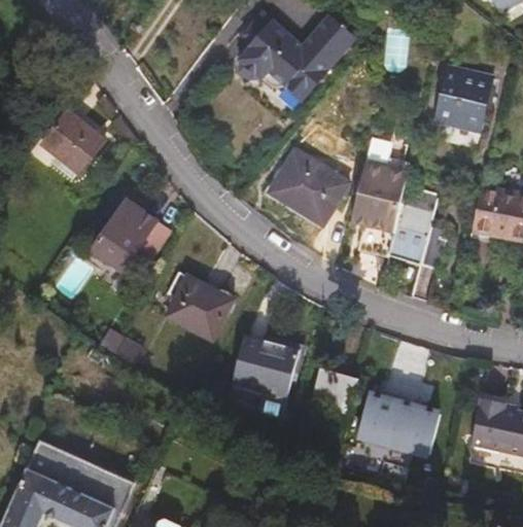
[(492,0),(500,13),(521,0),(492,0)]
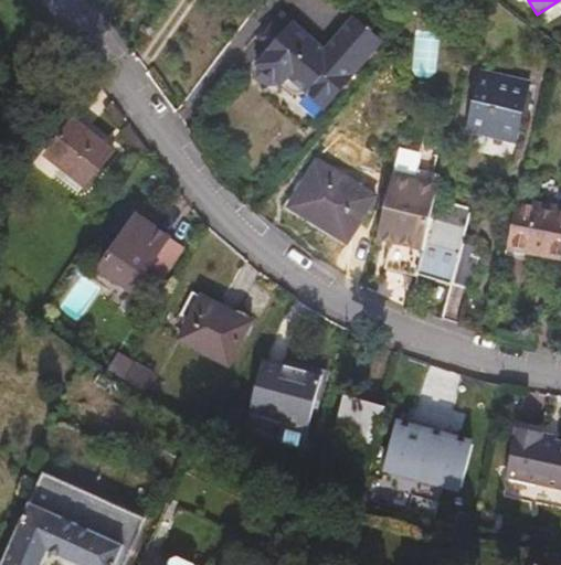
[(258,75),(268,84),(281,83),(294,93),(306,92),(324,107),(382,40),(355,16),(325,49),(282,12),(261,35),(273,44),(257,62),(258,75)]
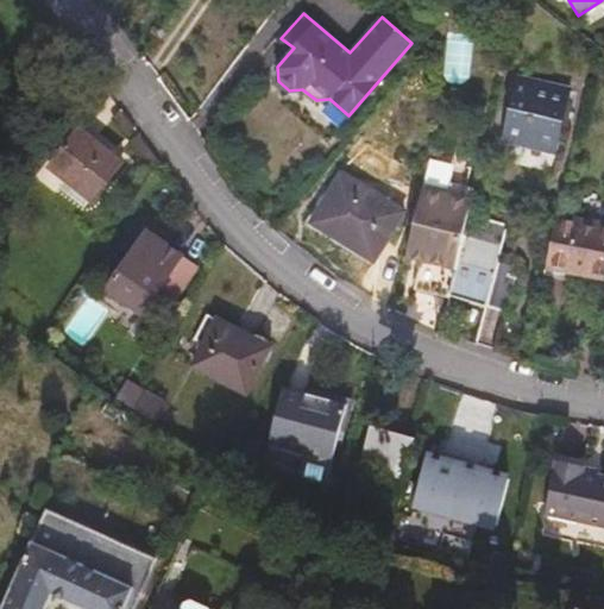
[(554,154),(570,90),(516,77),(501,140),(554,154)]
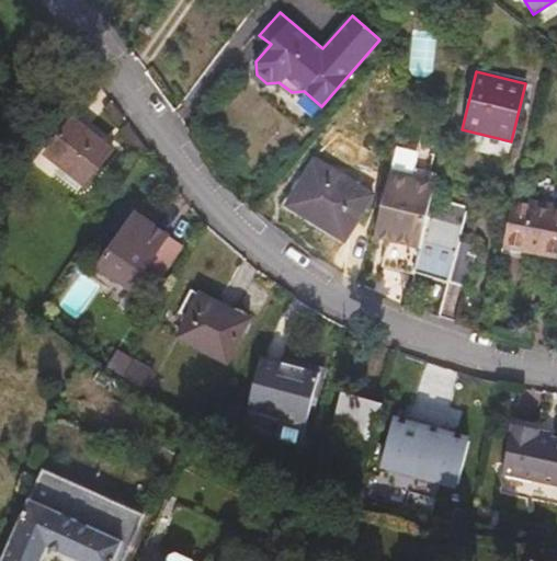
[(83,184),(110,148),(70,117),(44,153),(83,184)]
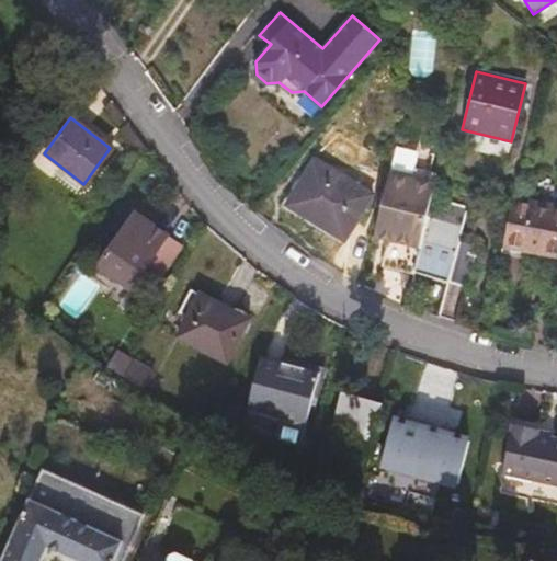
[(371,195),(314,160),(286,204),(344,239),(371,195)]
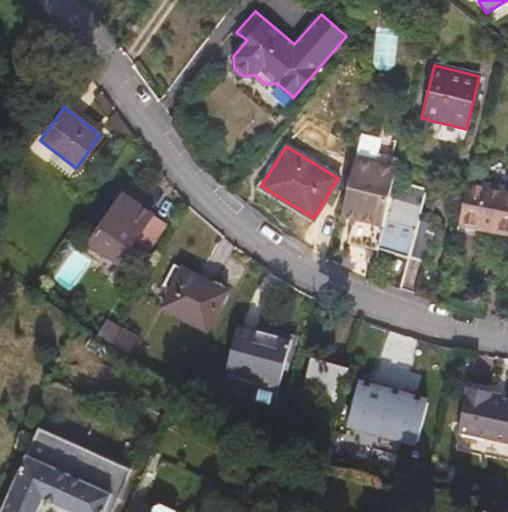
[(354,156),(340,215),(352,218),(346,242),(374,249),(382,219),(388,198),(398,158),(381,153),(379,163),(354,156)]
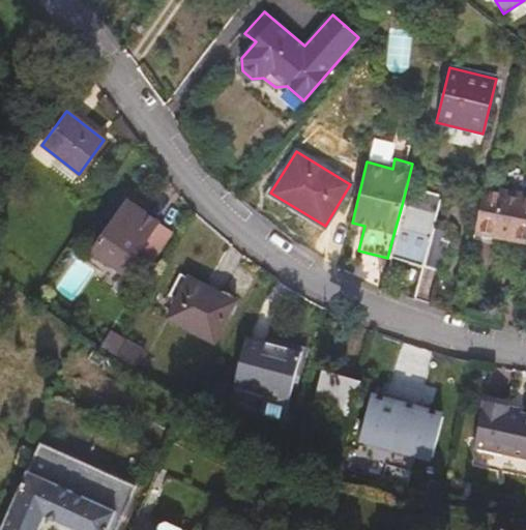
[(525,194),(484,186),(474,233),(495,236),(497,230),(525,234),(525,194)]
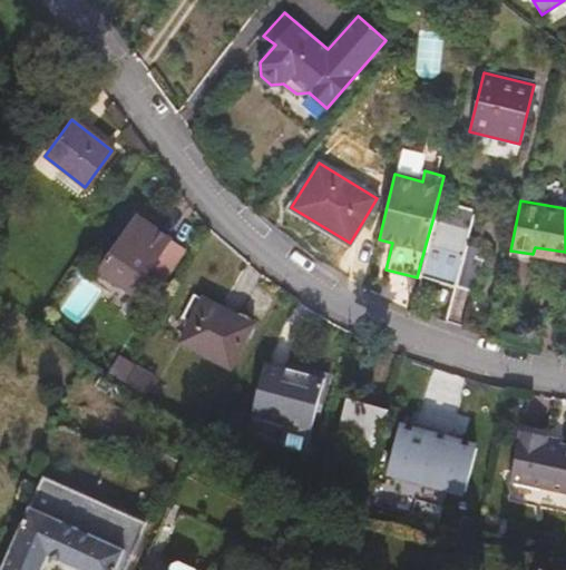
[(182,247),(135,215),(98,268),(130,293),(145,272),(158,281),(182,247)]
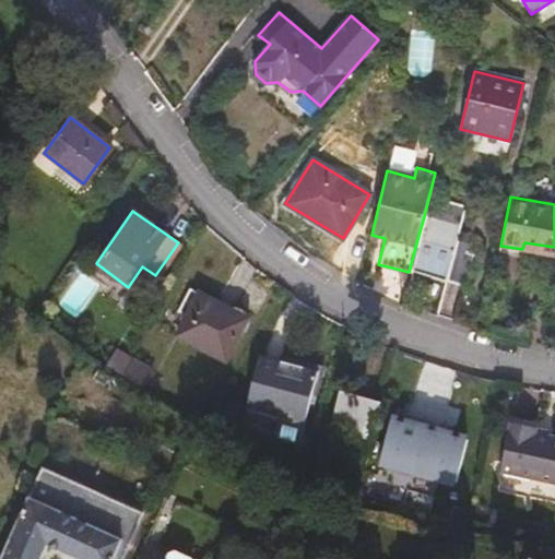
[(426,274),(444,280),(452,251),(460,226),(424,216),(417,239),(425,241),(417,265),(427,269),(426,274)]
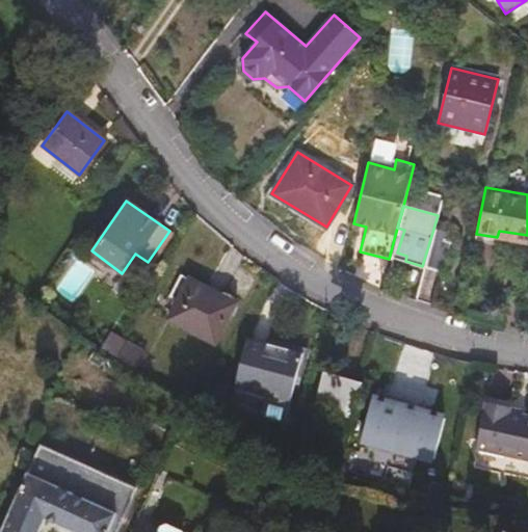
[(430,239),(422,266),(440,271),(448,244),(430,239)]
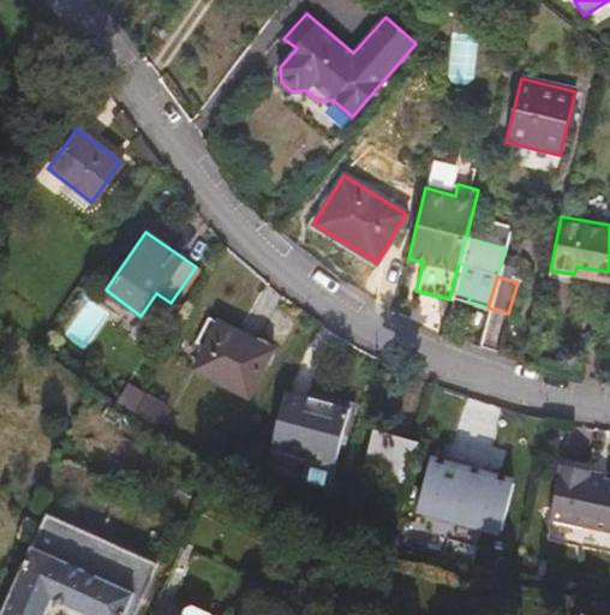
[(269,351),(216,322),(193,366),(245,395),(269,351)]
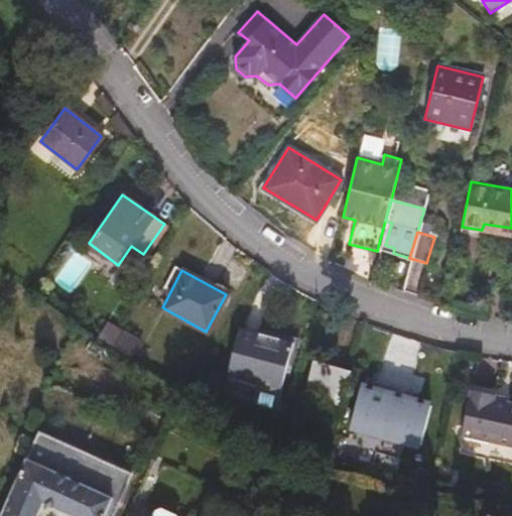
[(274,403),(291,342),(238,327),(225,374),(257,382),(253,397),(256,402),(269,406),(274,403)]
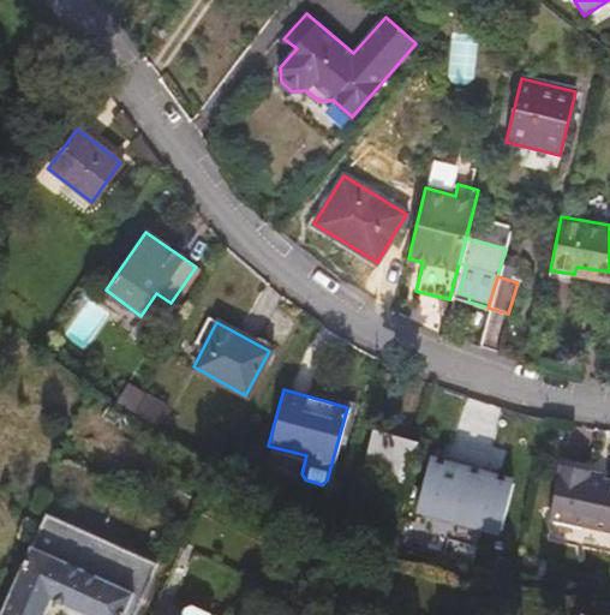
[(127,394),(120,407),(132,416),(132,415),(139,400),(127,394)]
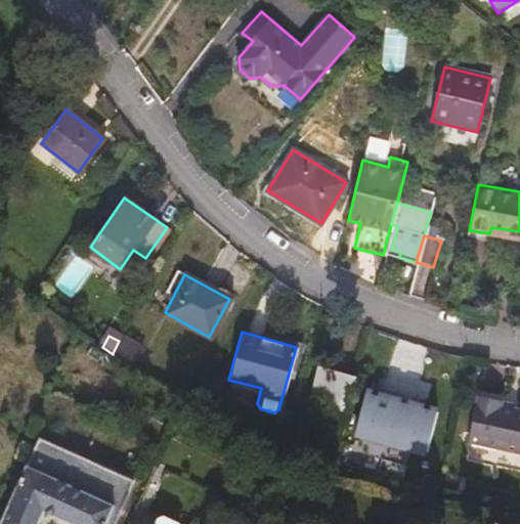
[(121,339),(119,341),(113,353),(132,363),(139,349),(121,339)]
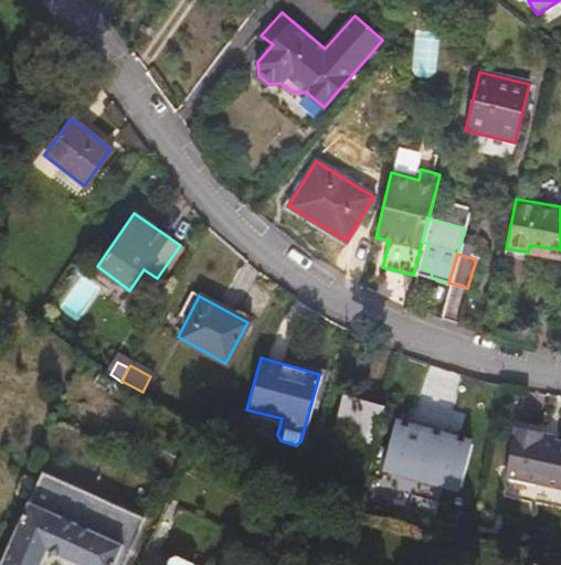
[(334,429),(372,440),(381,406),(342,395),(334,429)]
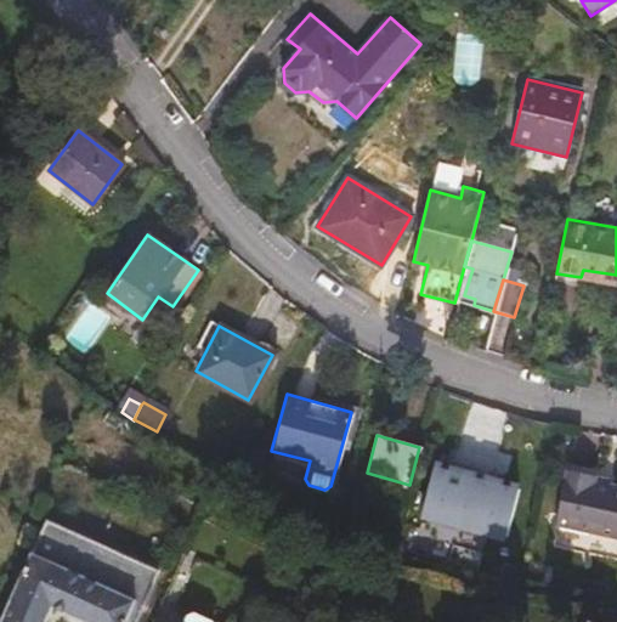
[(493,469),(436,453),(420,512),(477,527),(493,469)]
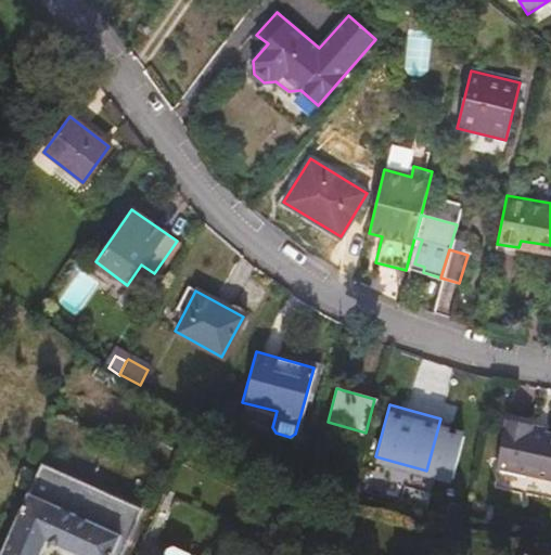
[(550,435),(541,433),(527,429),(528,426),(528,424),(503,420),(492,467),(550,480),(550,435)]
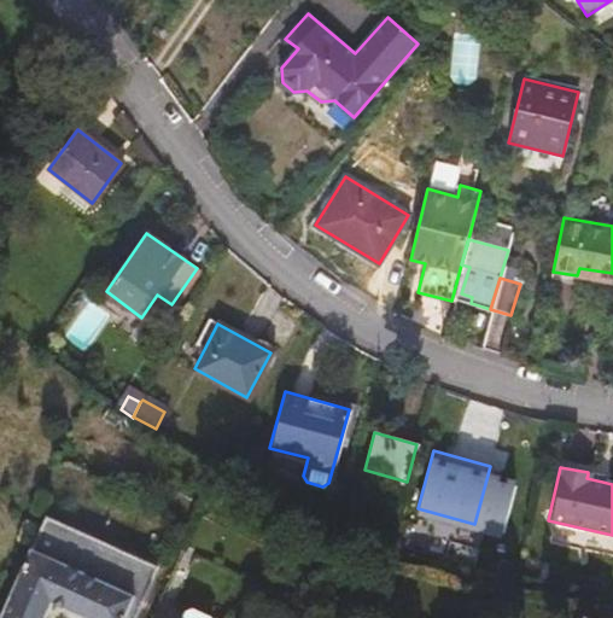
[(132,617),(156,566),(45,516),(0,612),(0,617),(44,617),(52,599),(92,617),(132,617)]
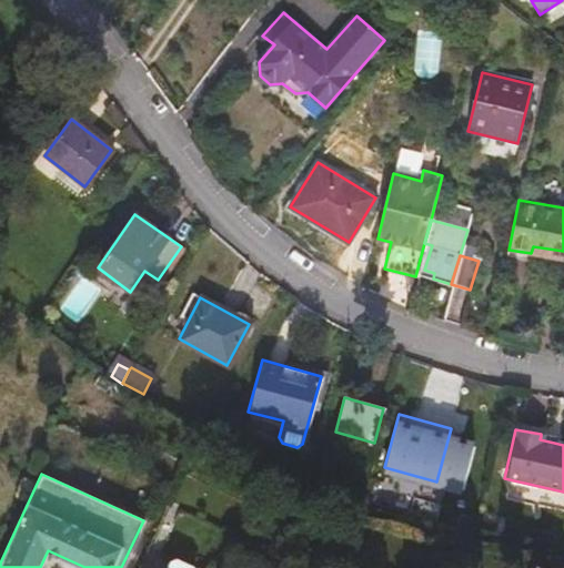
[(390,488),(372,484),(368,499),(406,510),(411,494),(400,492),(400,489),(391,487),(390,488)]
